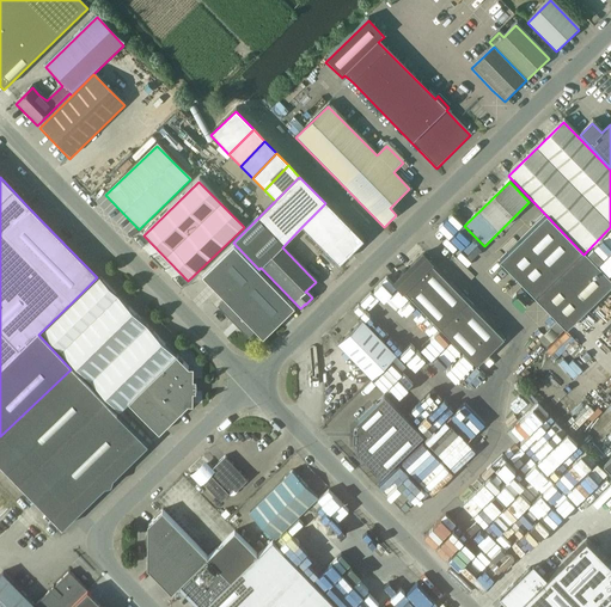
[(325,203),(301,227),(313,240),(337,215),(325,203)]
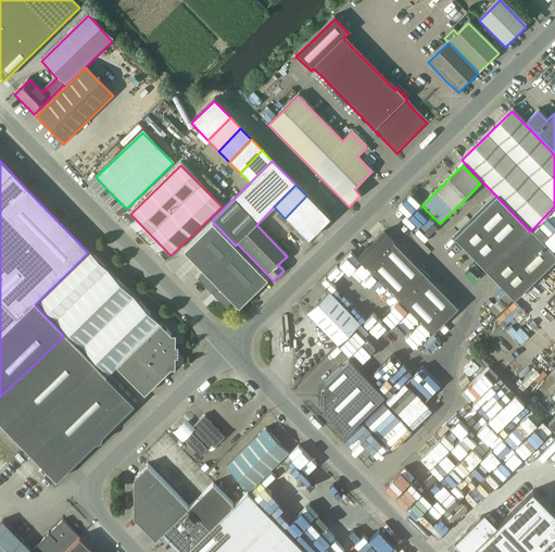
[(306,196),(285,218),(297,229),(318,208),(306,196)]
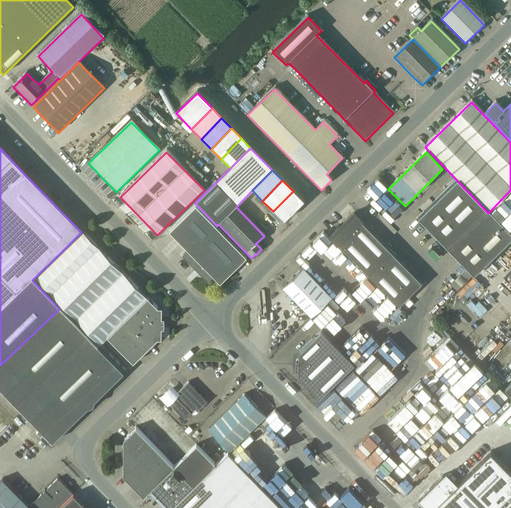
[(456,182),(418,220),(474,277),(510,240),(510,236),(487,212),(486,213),(456,182)]
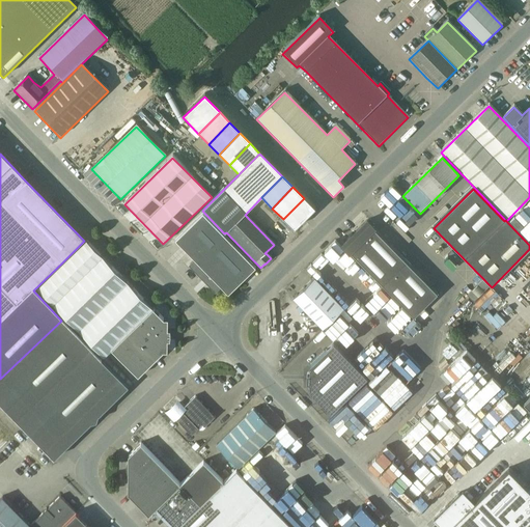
[(304,198),(283,219),(294,230),(315,210),(304,198)]
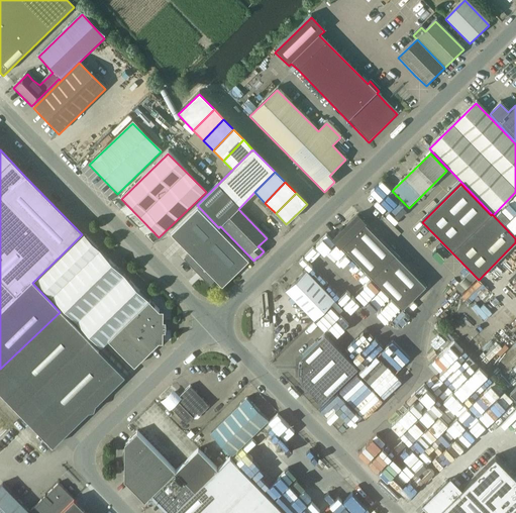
[(222,288),(231,279),(248,263),(197,209),(170,235),(189,254),(183,261),(208,288),(215,282),(222,288)]
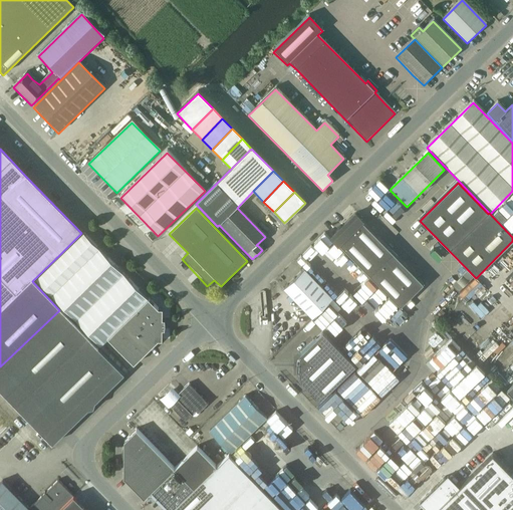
[(423,286),(360,223),(359,221),(359,220),(359,219),(358,218),(356,218),(354,216),(341,229),(340,229),(337,229),(336,231),(335,234),(331,238),(337,245),(369,277),(400,308),(423,286)]
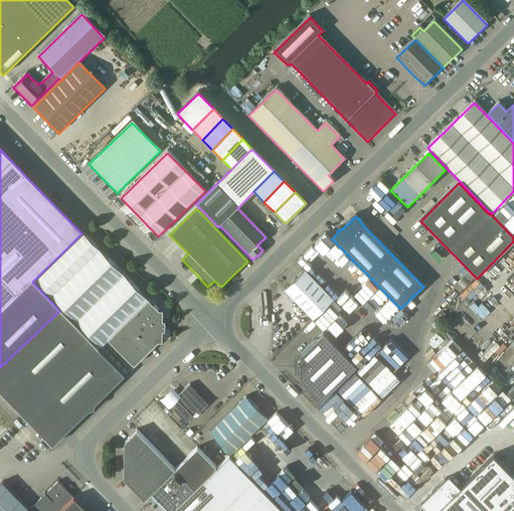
[(158,313),(147,302),(148,302),(82,235),(35,283),(101,348),(108,341),(134,367),(158,343),(161,343),(161,313),(158,313)]
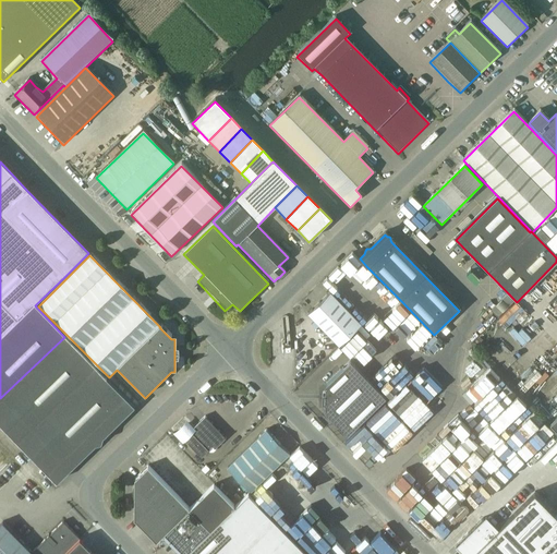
[(329,294),(307,315),(338,347),(360,326),(329,294)]
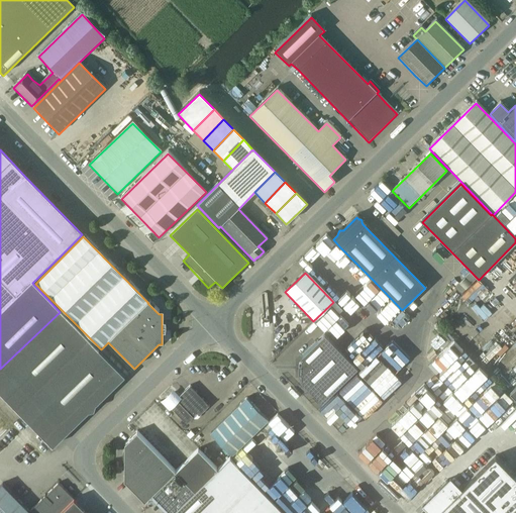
[(60,312),(0,369),(0,395),(52,448),(124,378),(60,312)]
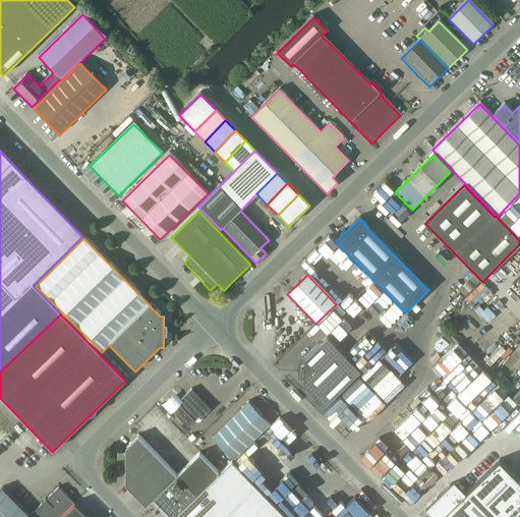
[(324,408),(359,374),(327,339),(303,362),(302,387),(324,408)]
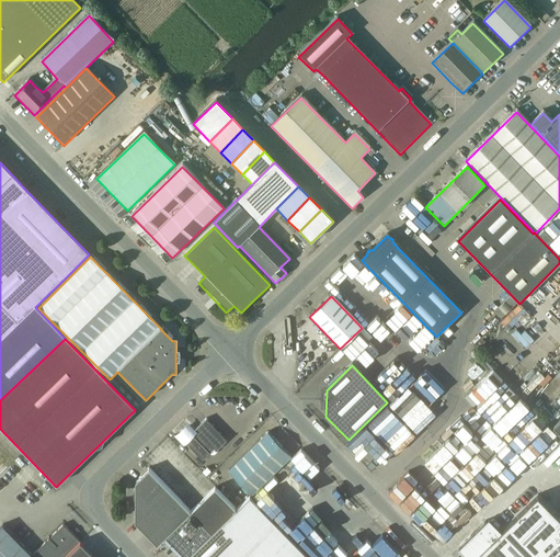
[(216,454),(227,444),(213,429),(205,421),(194,432),(196,434),(185,446),(202,463),(214,452),(216,454)]
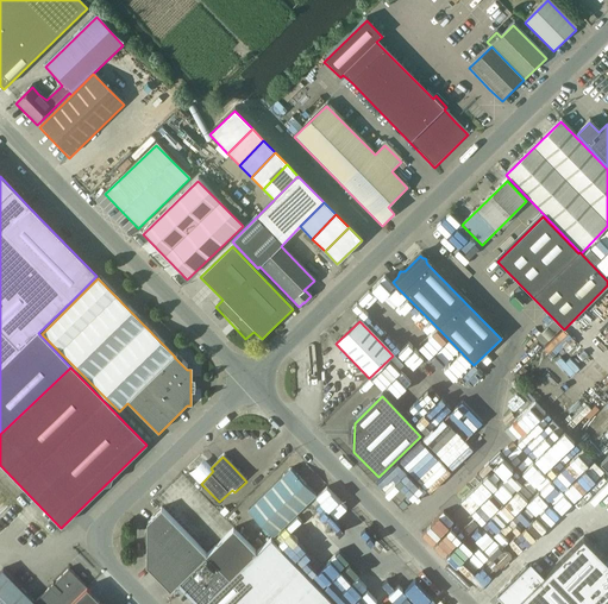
[(273,539),(315,497),(290,472),(248,513),(273,539)]
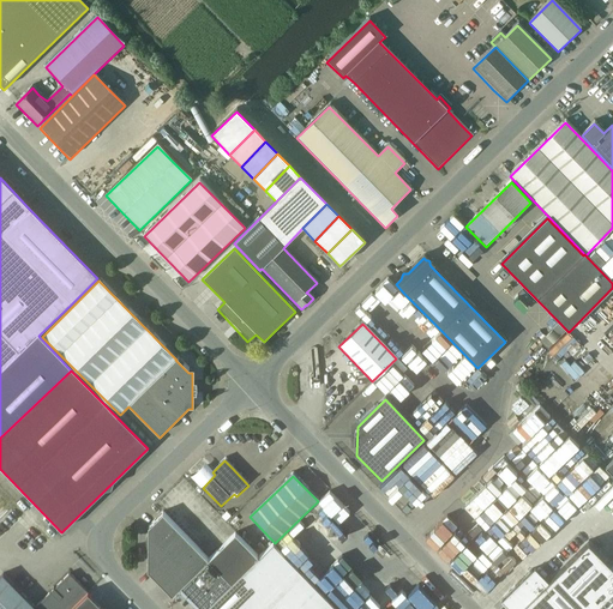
[(148,573),(172,598),(180,589),(208,562),(162,516),(148,529),(146,573),(148,573)]
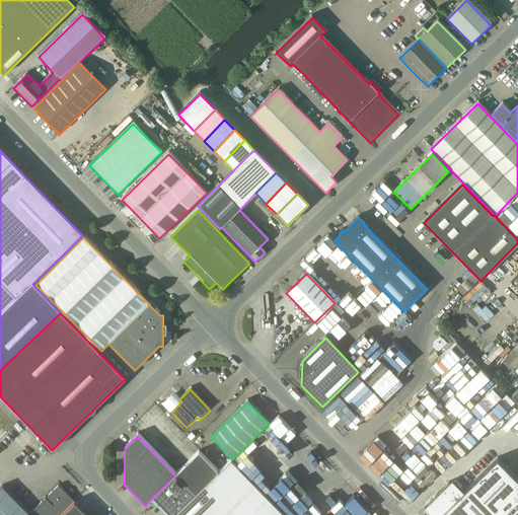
[(195,495),(218,473),(198,453),(175,475),(195,495)]
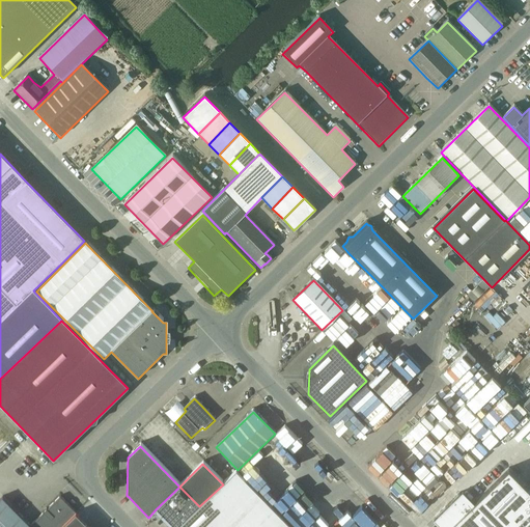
[(434,522),(438,526),(529,526),(529,487),(527,491),(508,471),(473,505),(471,507),(458,496),(444,510),(445,510),(434,522)]
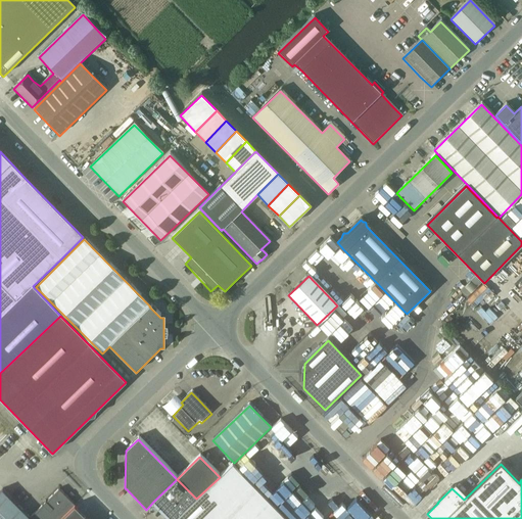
[(284,518),(232,465),(220,477),(196,499),(177,518),(284,518)]
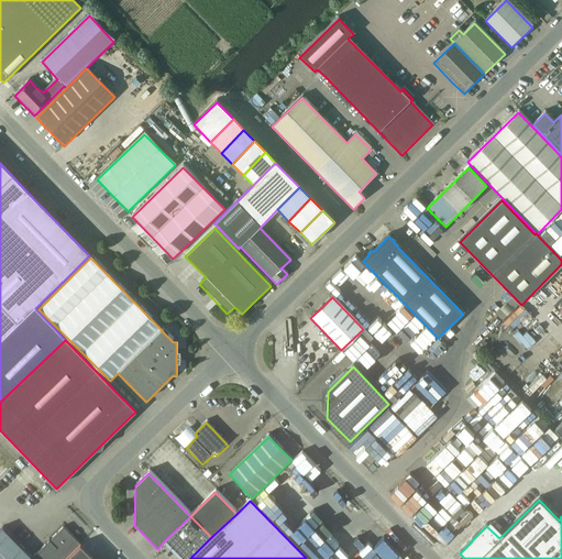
[(190,558),(211,537),(190,516),(165,540),(182,558),(190,558)]
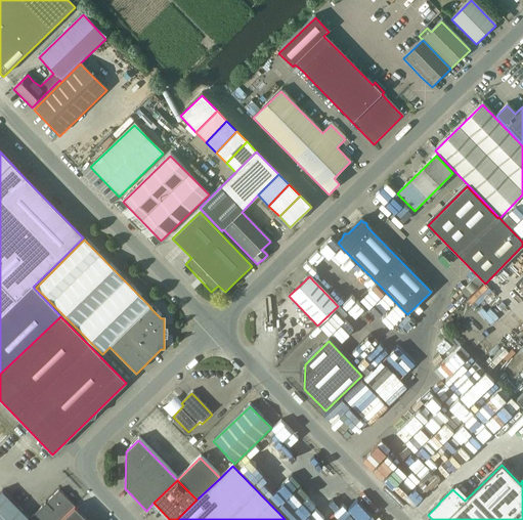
[(63,519),(75,509),(59,492),(32,519),(28,519),(2,493),(0,494),(0,519),(63,519)]
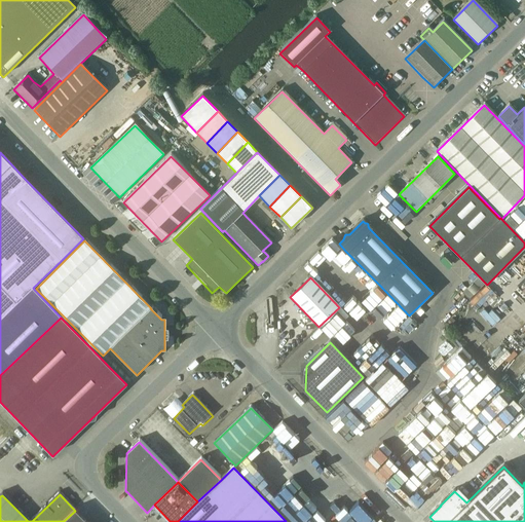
[(85,521),(75,511),(64,521),(85,521)]
